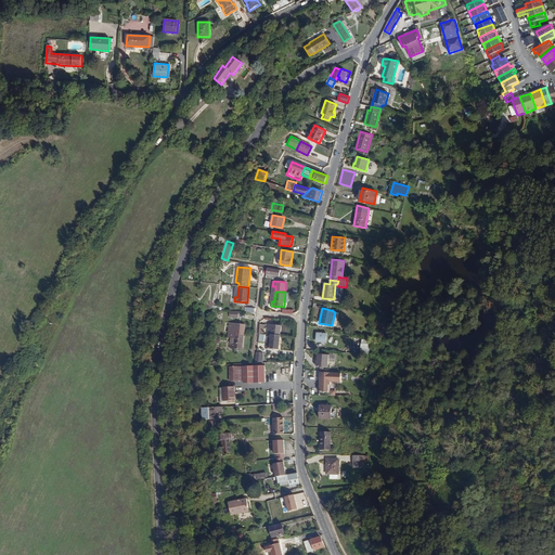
[(244,334),(244,324),(229,323),(228,337),(233,337),(233,338),(239,338),(239,334),(244,334)]
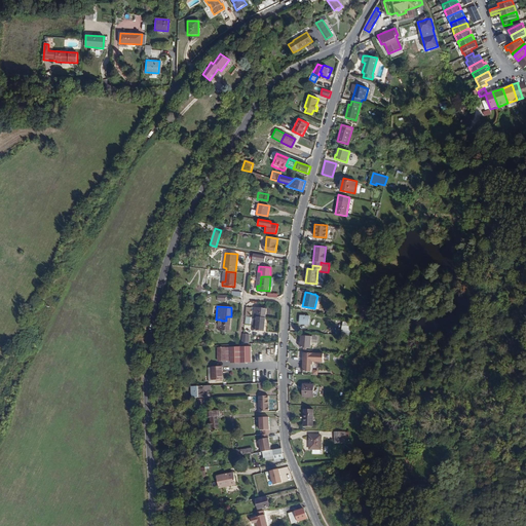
[(266,317),(267,308),(255,307),(254,312),(257,312),(257,316),(266,317)]
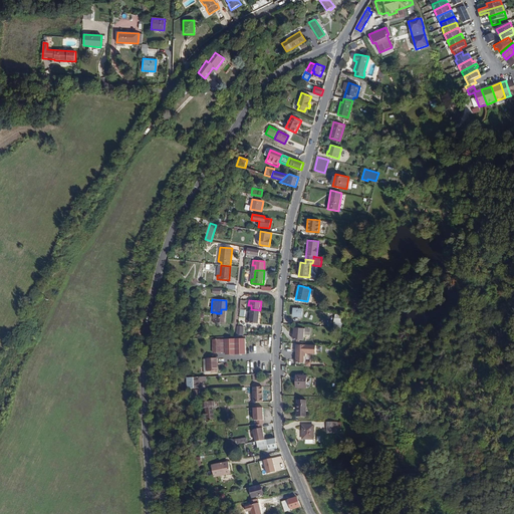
[(302,317),(303,308),(293,308),(293,317),(302,317)]
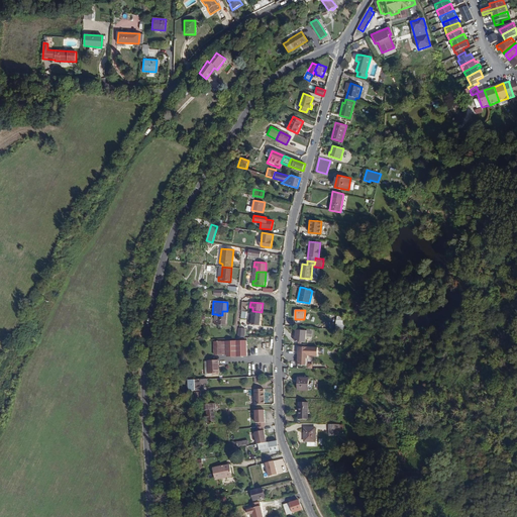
[(226,324),(227,311),(222,311),(222,315),(217,315),(217,319),(214,319),(214,323),(226,324)]
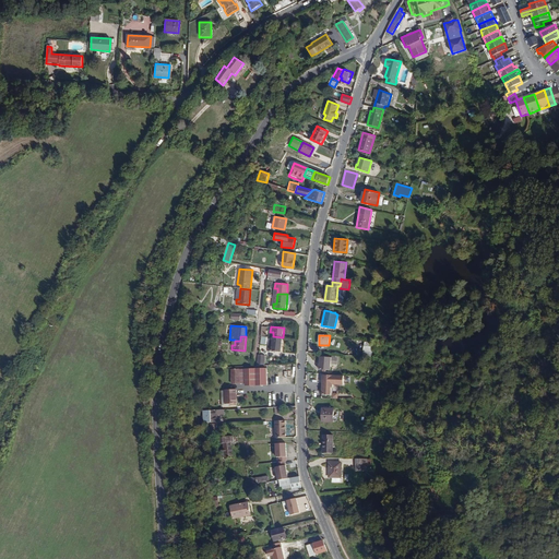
[(282,353),(283,337),(273,336),(272,346),(269,346),(269,352),(282,353)]
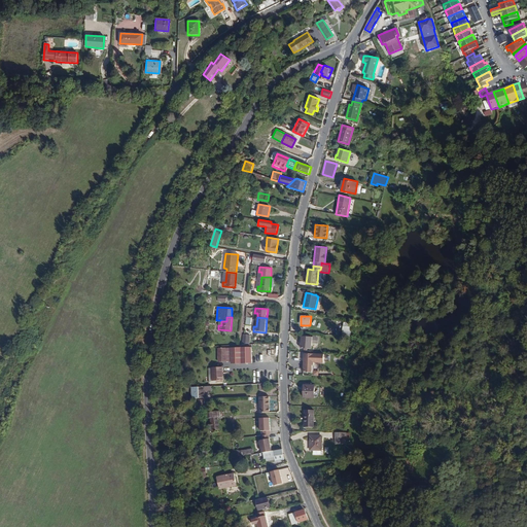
[(312,336),(312,337),(301,337),(301,348),(312,349),(312,344),(318,344),(319,338),(317,338),(317,336),(312,336)]
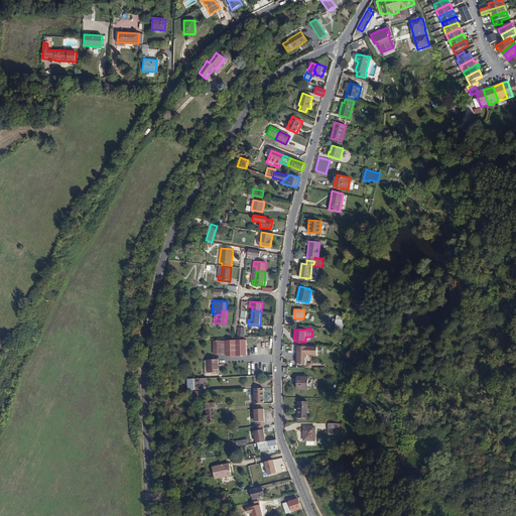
[(247,356),(246,340),(225,341),(226,354),(226,356),(247,356)]
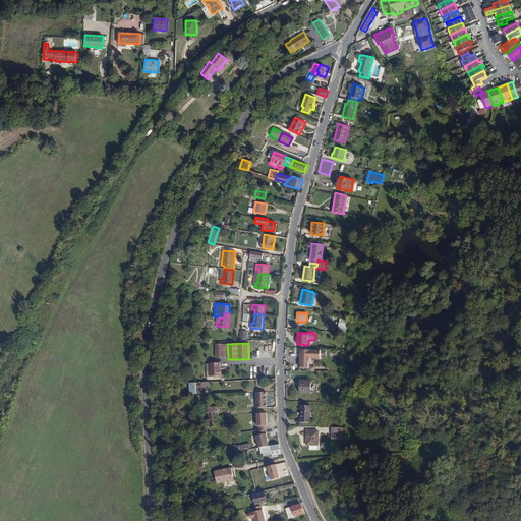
[(228,357),(227,344),(215,344),(216,358),(228,357)]
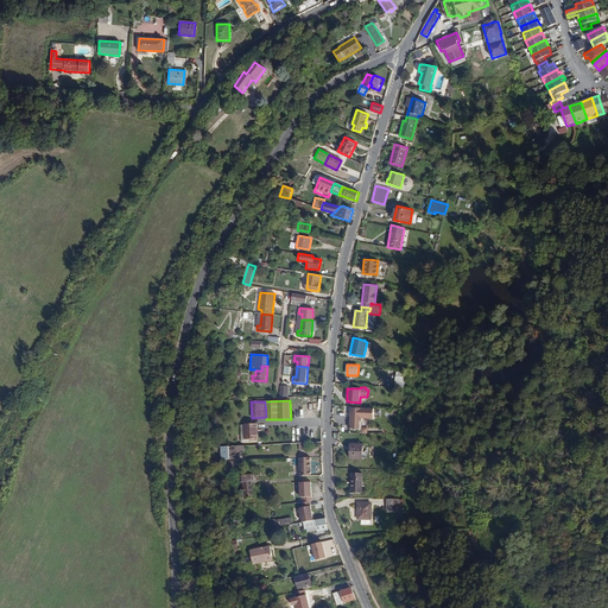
[(362,422),(362,418),(373,418),(373,410),(350,409),(350,429),(360,430),(361,422),(362,422)]
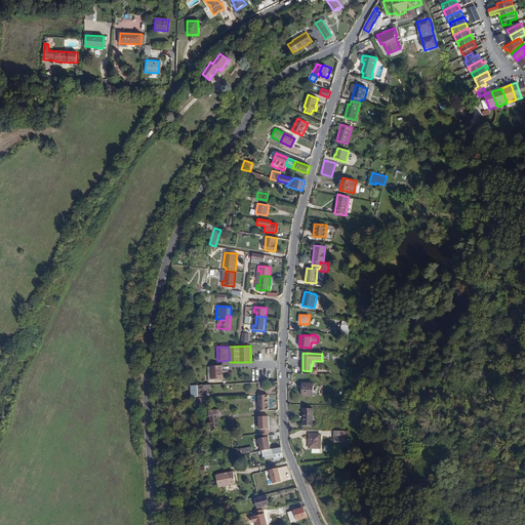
[(223,381),(223,366),(208,367),(209,382),(223,381)]
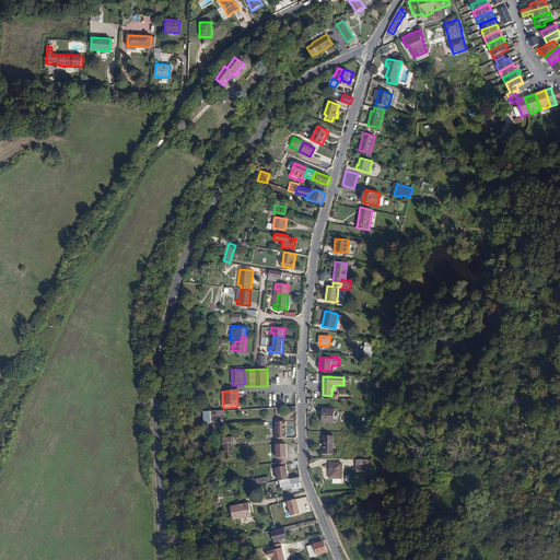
[(333,422),(334,408),(322,408),(322,422),(333,422)]
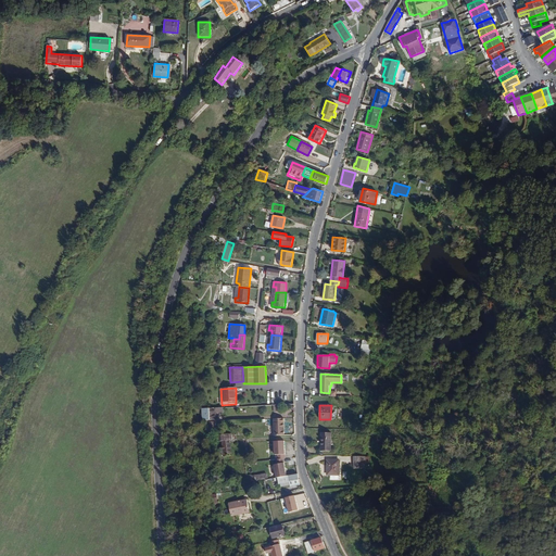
[(225,419),(224,407),(213,408),(214,420),(225,419)]
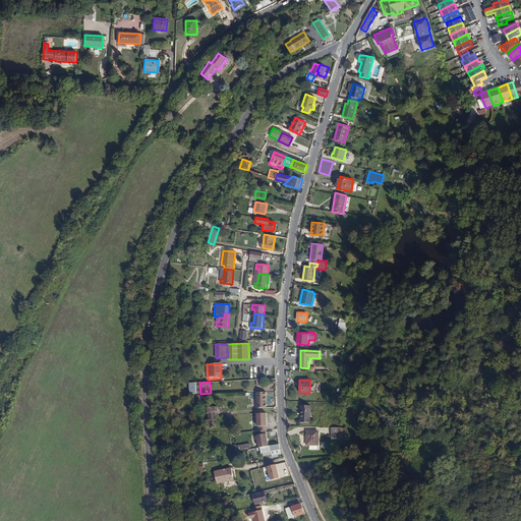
[(267,392),(256,392),(257,408),(268,408),(267,392)]
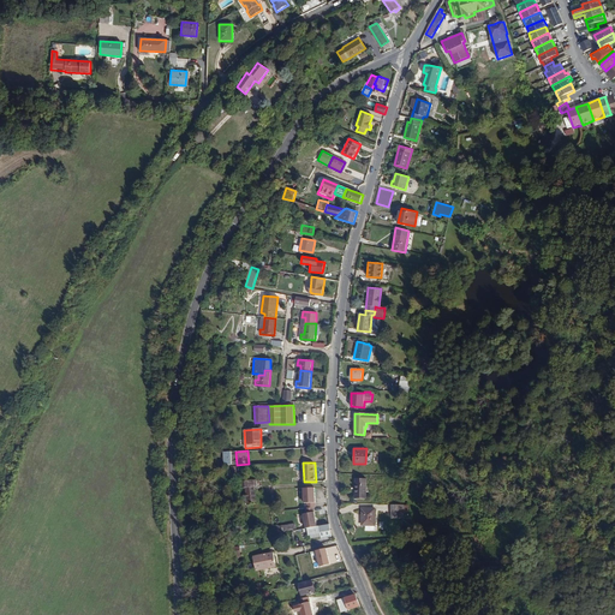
[(366,478),(356,478),(356,499),(366,499),(366,478)]
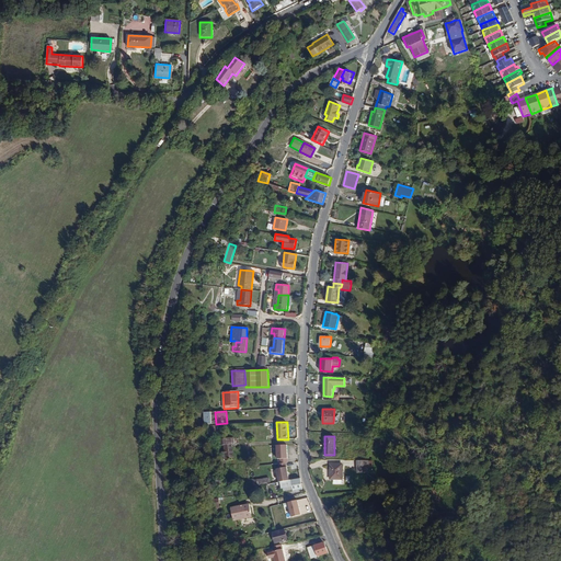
[(235,459),(233,446),(240,446),(240,439),(217,442),(218,448),(225,447),(227,460),(235,459)]
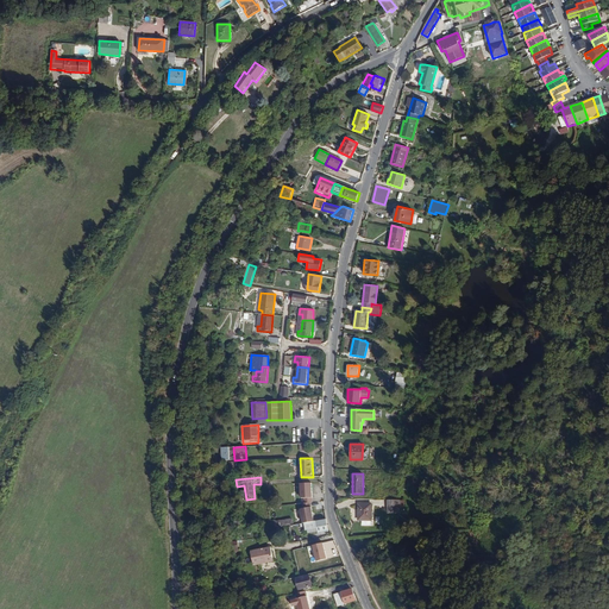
[(312,483),(300,483),(301,498),(303,498),(303,502),(313,502),(312,483)]
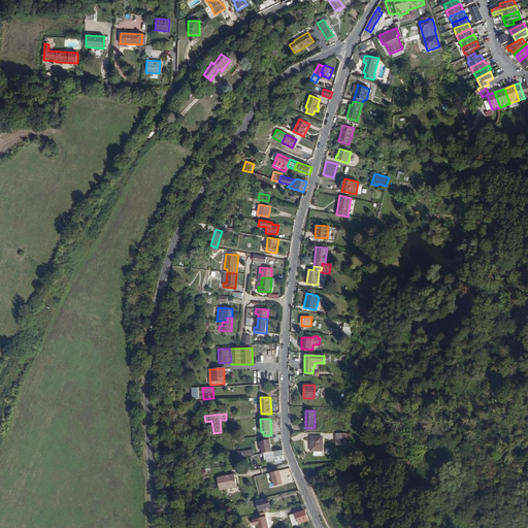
[(350,438),(350,433),(335,433),(335,444),(344,444),(344,438),(350,438)]
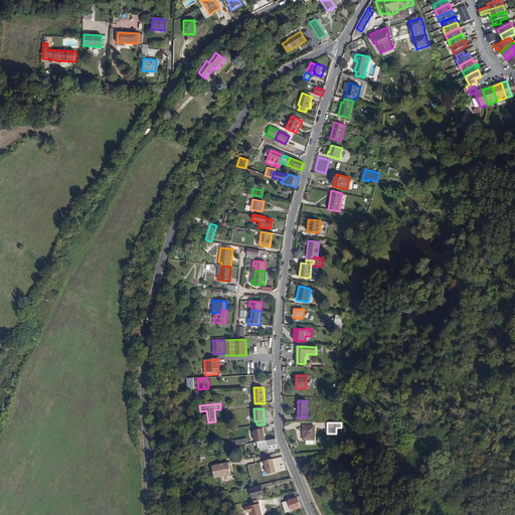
[(304,425),(303,440),(314,440),(315,425),(304,425)]
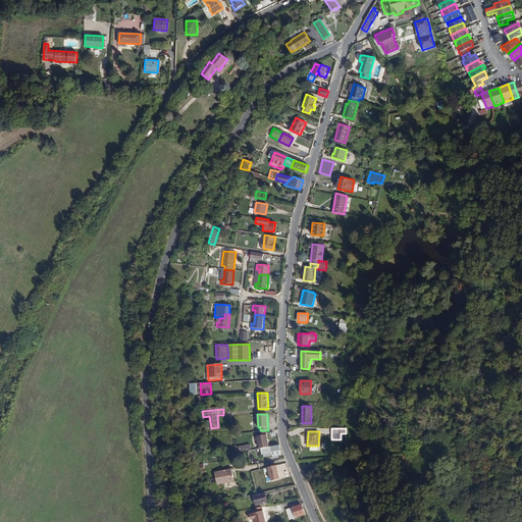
[(260,448),(269,446),(267,434),(257,436),(259,448),(260,448)]
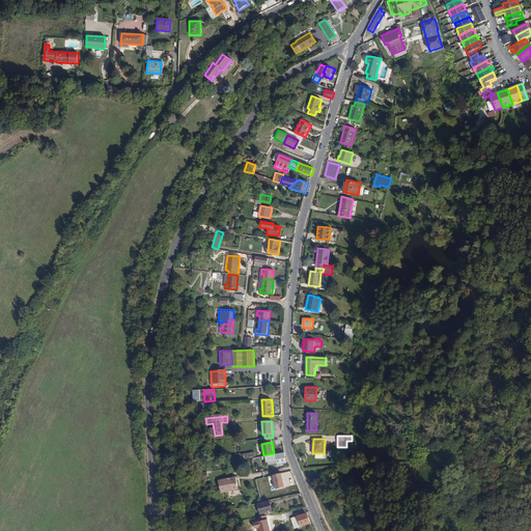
[(285,458),(284,452),(278,453),(274,453),(264,455),(266,463),(275,460),(276,465),(285,463),(285,458)]
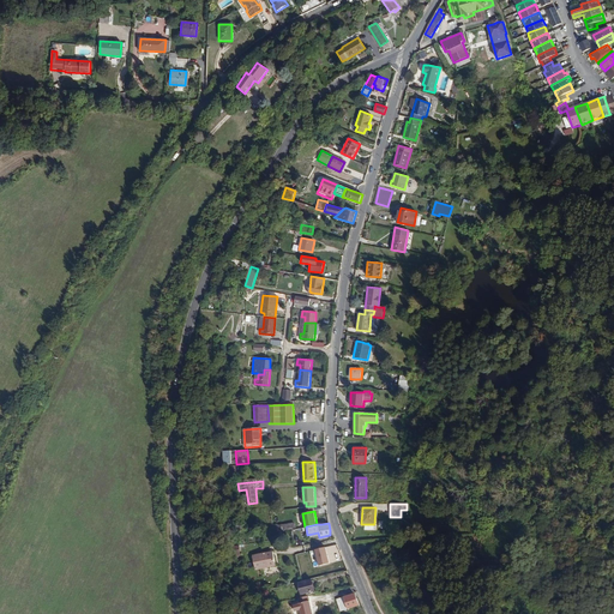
[(314,551),(318,566),(329,563),(325,547),(314,551)]
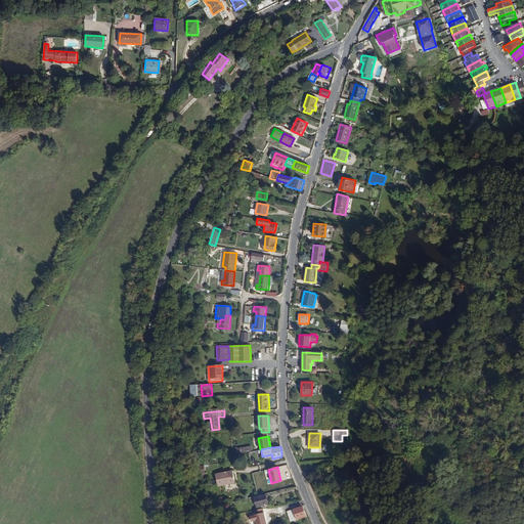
[(236,482),(234,470),(217,473),(219,485),(236,482)]
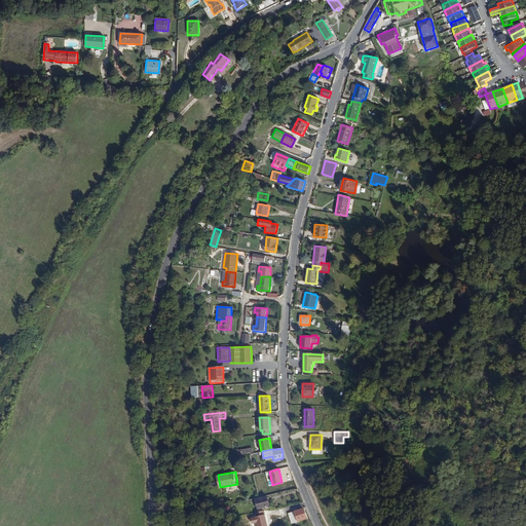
[(271,506),(269,496),(258,499),(260,510),(271,506)]
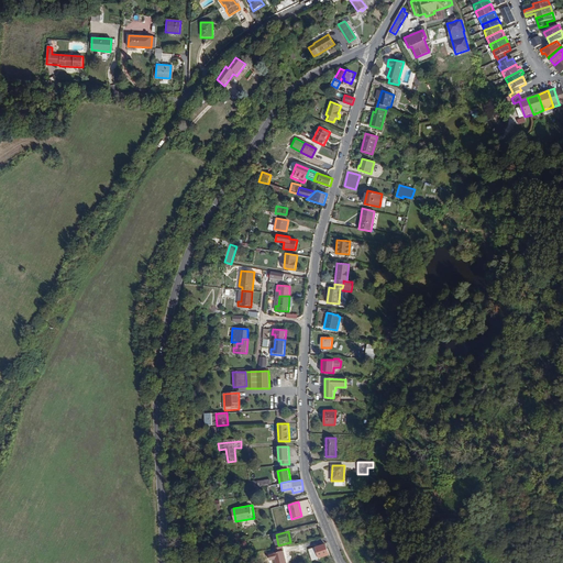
[(318,547),(317,547),(310,550),(315,560),(320,558),(321,558),(331,553),(327,543),(326,543),(318,547)]
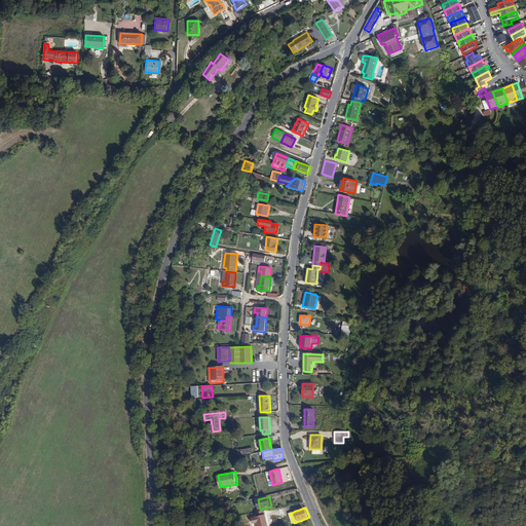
[(257,516),(250,518),(252,524),(257,523),(257,525),(267,525),(264,514),(257,516)]
